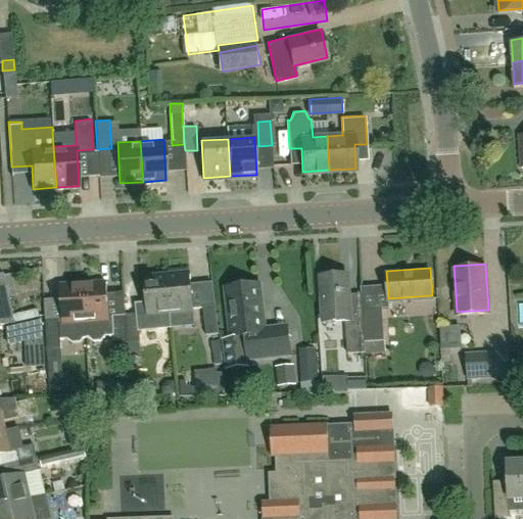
[(169,312),(192,310),(189,270),(165,272),(169,312)]
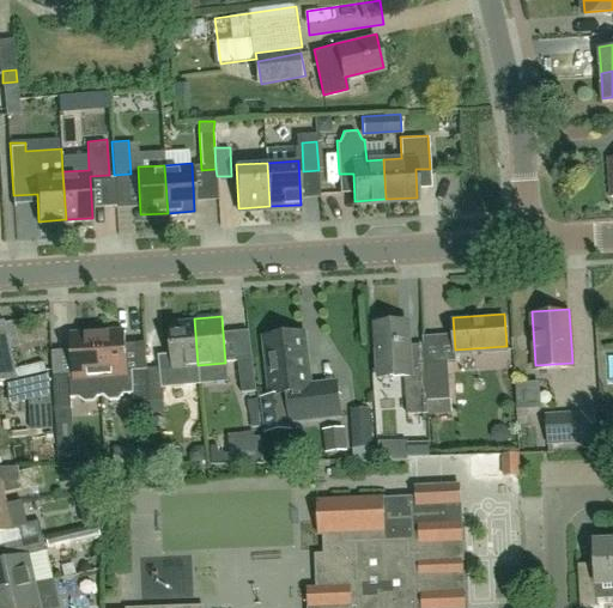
[(0,378),(14,376),(2,318),(0,318),(0,378)]
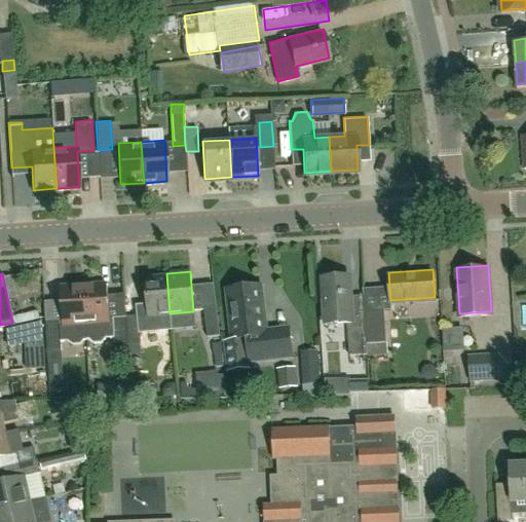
[(170,313),(166,273),(143,275),(147,315),(170,313)]
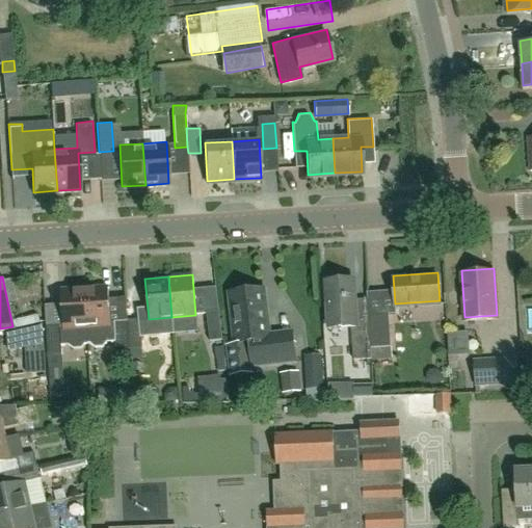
[(354,358),(371,357),(369,326),(356,327),(353,278),(326,280),(329,323),(351,322),(354,358)]
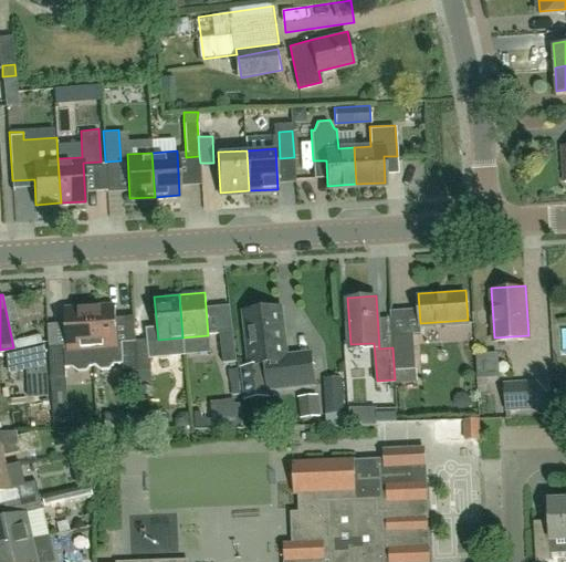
[(114,302),(113,302),(88,303),(93,363),(95,362),(100,366),(108,366),(113,361),(122,361),(123,378),(136,377),(136,370),(142,368),(139,337),(116,340),(114,302)]
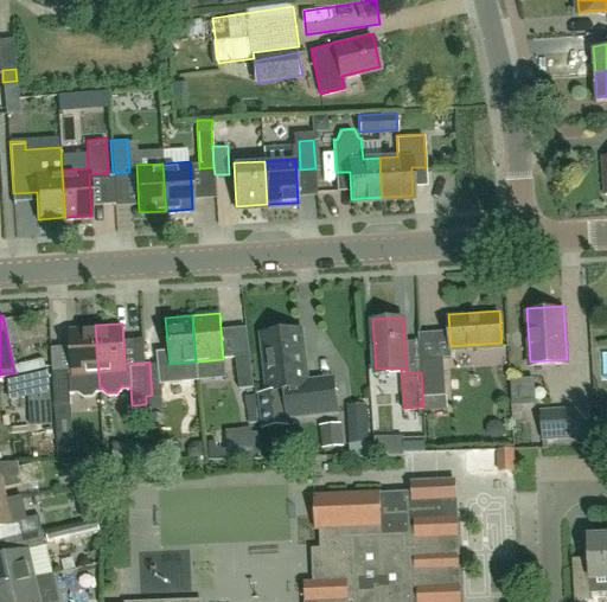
[(71,366),(51,369),(53,402),(69,401),(69,390),(77,390),(82,394),(91,394),(96,389),(100,389),(95,325),(69,327),(71,366)]
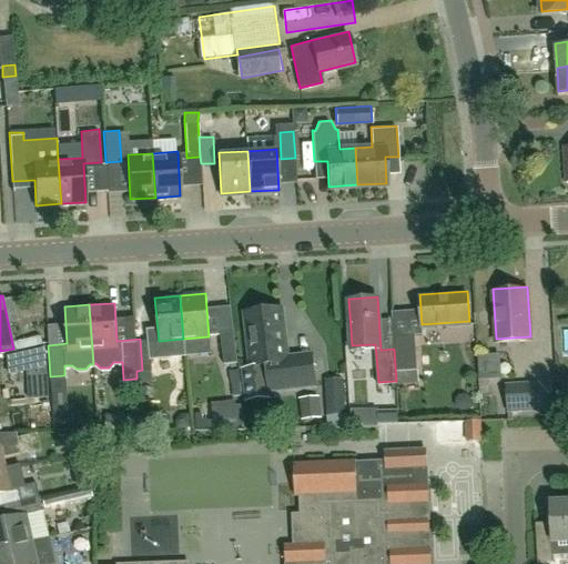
[(312,348),(286,351),(280,306),(244,311),(252,364),(264,362),(269,388),(316,382),(312,348)]
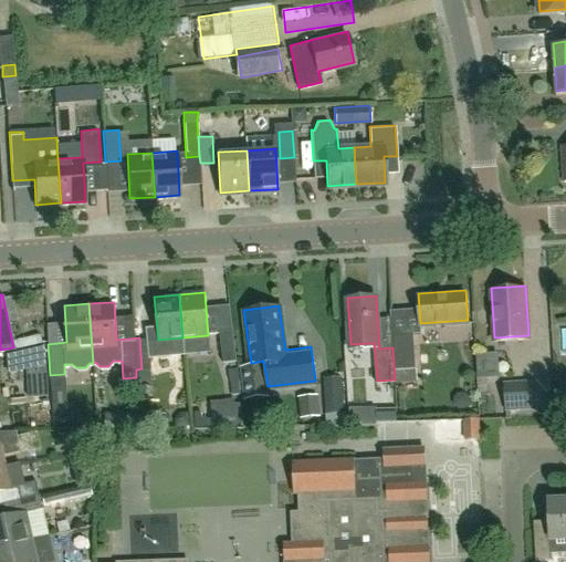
[(400,337),(416,336),(415,318),(399,318),(400,337)]
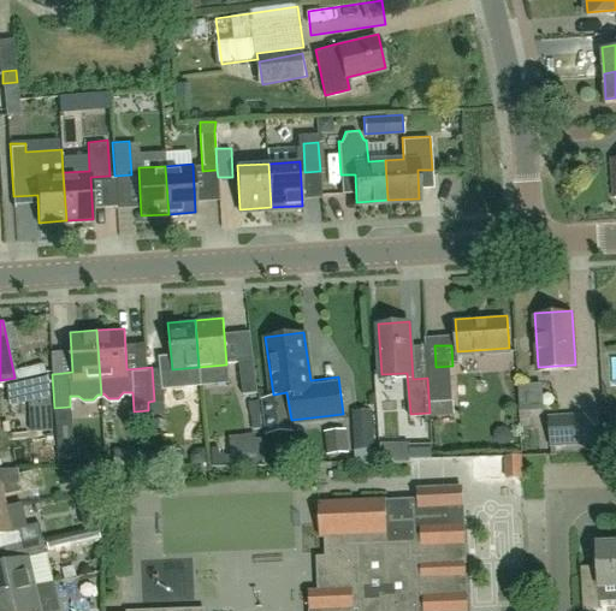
[(243,391),(258,390),(254,356),(238,359),(243,391)]
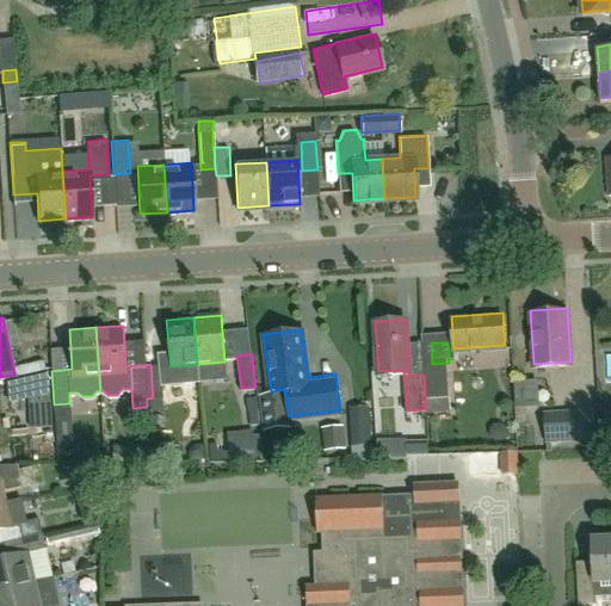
[(150,364),(153,397),(164,397),(161,364),(150,364)]
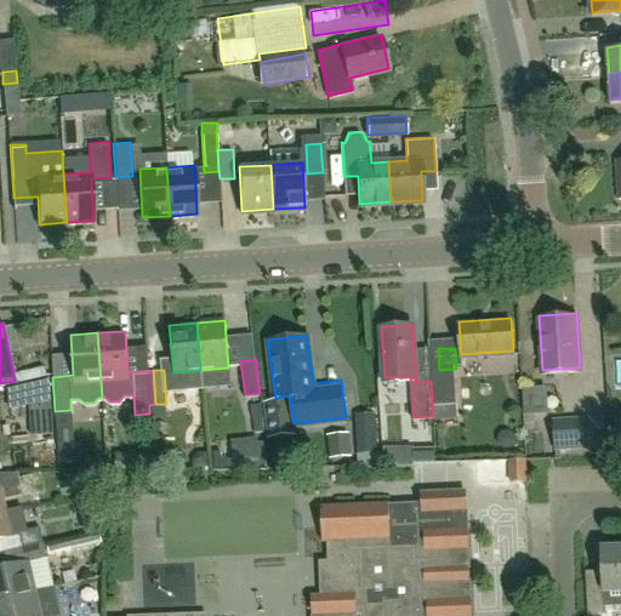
[(455,378),(431,381),(433,416),(457,414),(455,378)]
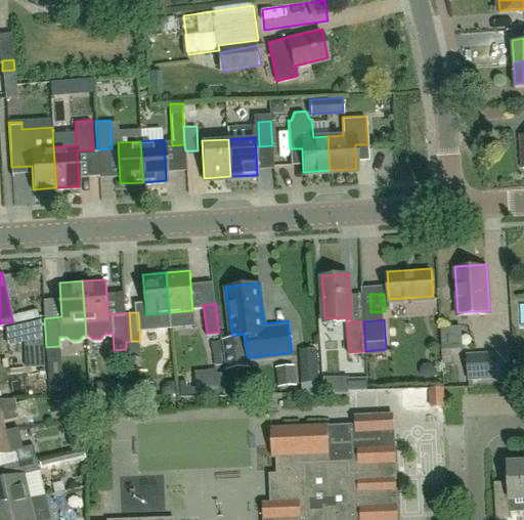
[(464,358),(465,343),(448,342),(446,356),(464,358)]
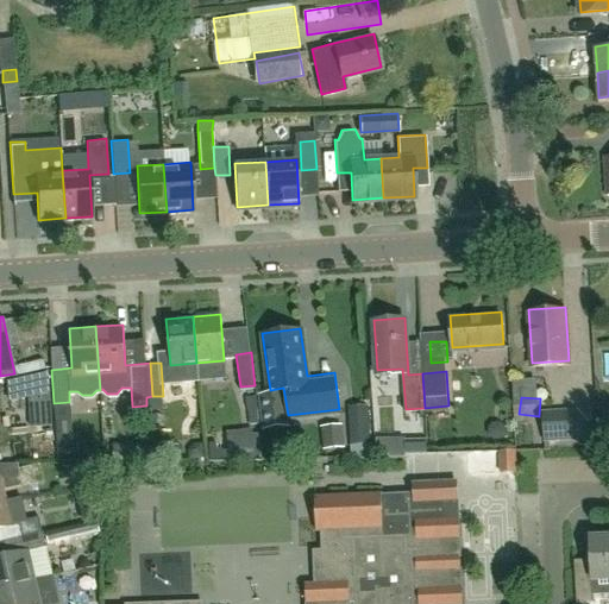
[(349,403),(351,441),(370,440),(369,402),(349,403)]
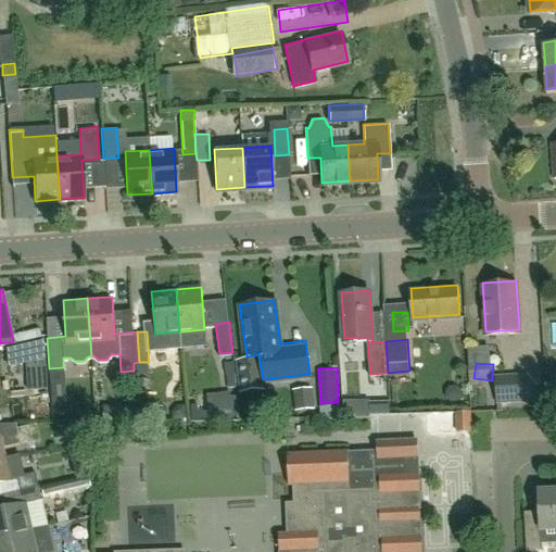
[(497,401),(543,399),(542,371),(495,373),(497,401)]
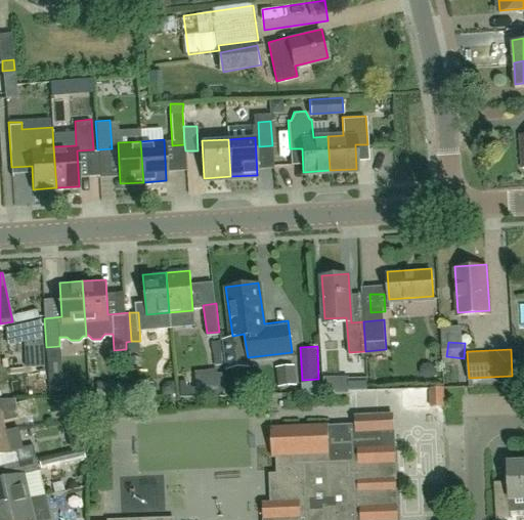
[(194,369),(199,394),(220,393),(217,366),(194,369)]
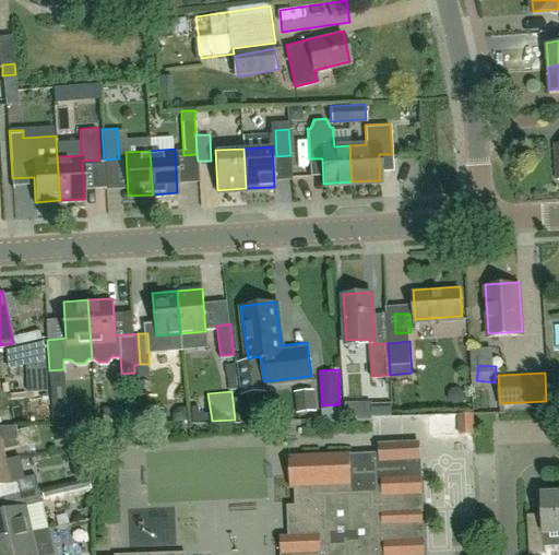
[(48,406),(47,394),(20,397),(20,409),(48,406)]
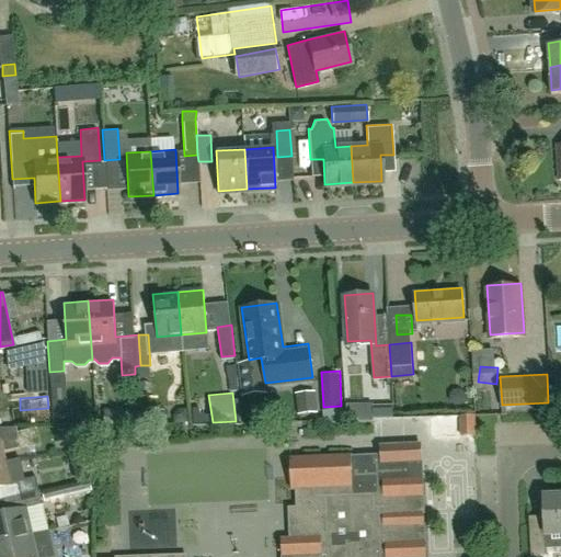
[(460,433),(476,433),(476,412),(460,412),(460,433)]
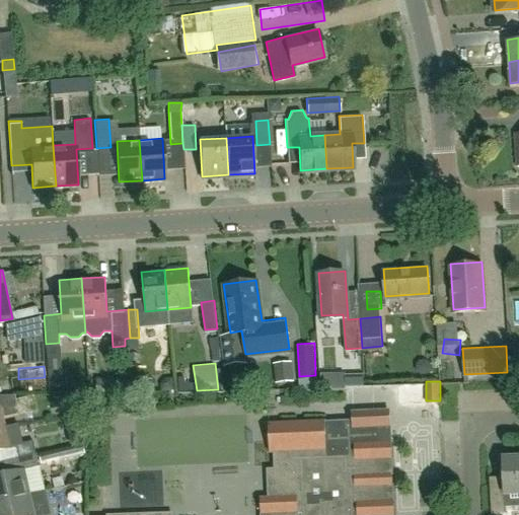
[(0,426),(2,426),(0,418),(0,416),(17,412),(13,393),(0,393),(0,426)]
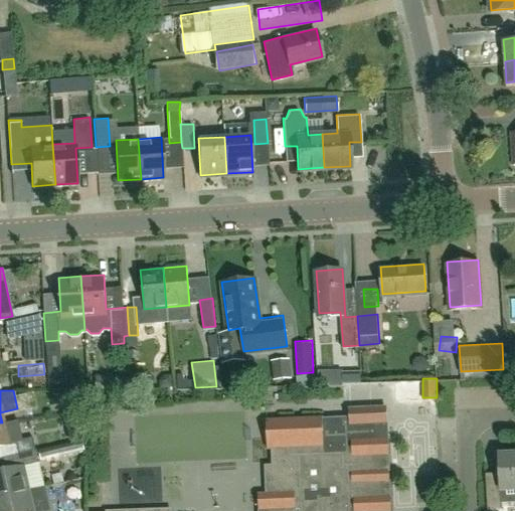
[(390,510),(386,405),(350,406),(351,417),(333,417),(333,423),(323,423),(323,416),(267,418),(268,448),(274,448),(275,479),(267,480),(267,492),(259,492),(260,510),(390,510)]
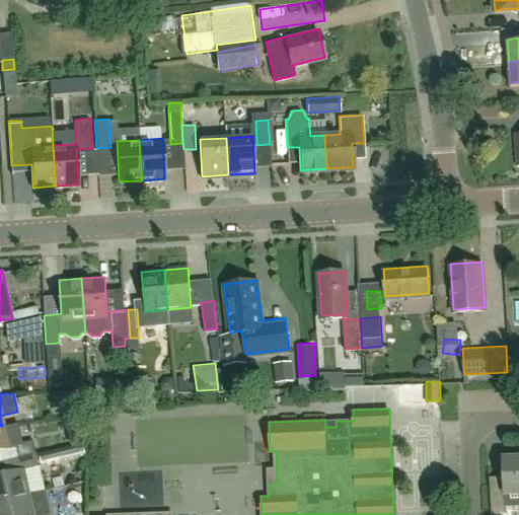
[(4,436),(2,426),(0,426),(0,460),(3,459),(35,452),(32,439),(22,441),(21,438),(14,433),(4,436)]
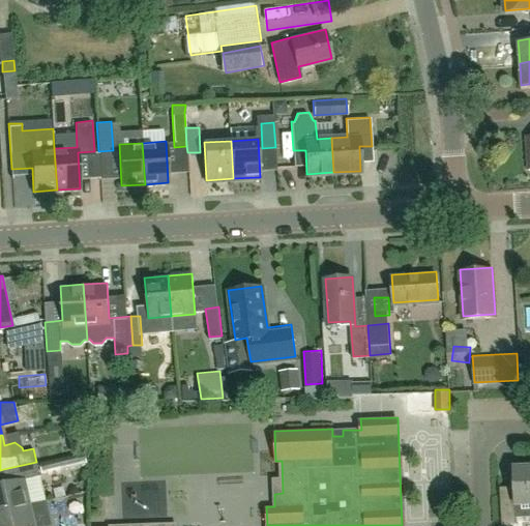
[(39,475),(37,468),(36,462),(3,469),(6,483),(0,484),(0,509),(30,503),(24,479),(39,475)]
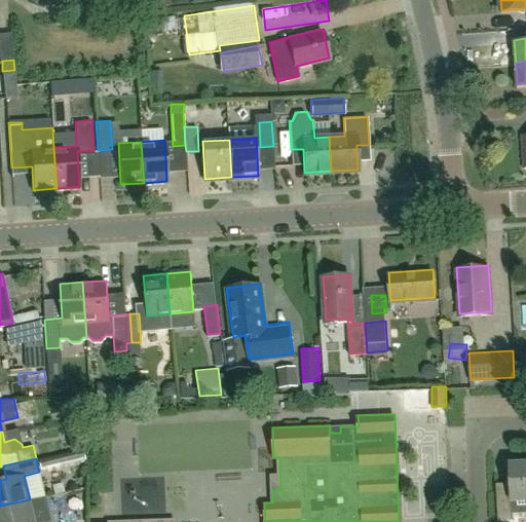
[(525,498),(525,460),(510,462),(511,488),(496,489),(497,518),(513,517),(512,500),(525,498)]
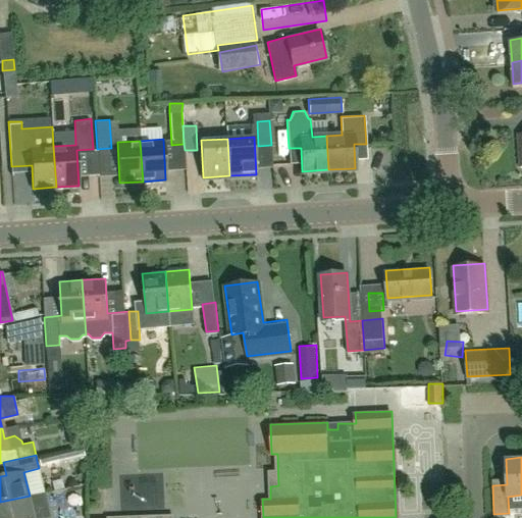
[(30,496),(0,502),(0,517),(49,517),(45,517),(42,506),(33,509),(30,496)]
